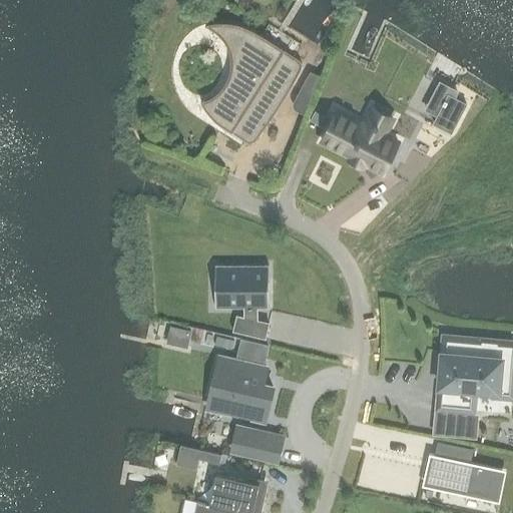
[(201,101),(201,102),(202,105),(204,108),(207,113),(211,117),(214,120),(218,123),(222,126),(240,138),(244,141),(246,142),(248,143),(250,143),(252,143),(254,142),(255,141),(269,123),(277,112),(282,103),(288,95),(293,86),(298,77),(302,69),(303,65),(301,61),(299,60),(291,54),(285,50),(281,47),(274,43),(266,38),(262,35),(259,33),(252,30),(245,27),(238,25),(234,24),(227,23),(219,23),(214,23),(212,24),(209,24),(205,26),(205,27),(209,29),(221,37),(222,40),(226,45),(229,52),(230,58),(231,65),(230,72),(228,79),(225,85),(220,90),(218,93),(214,95),(201,101)]
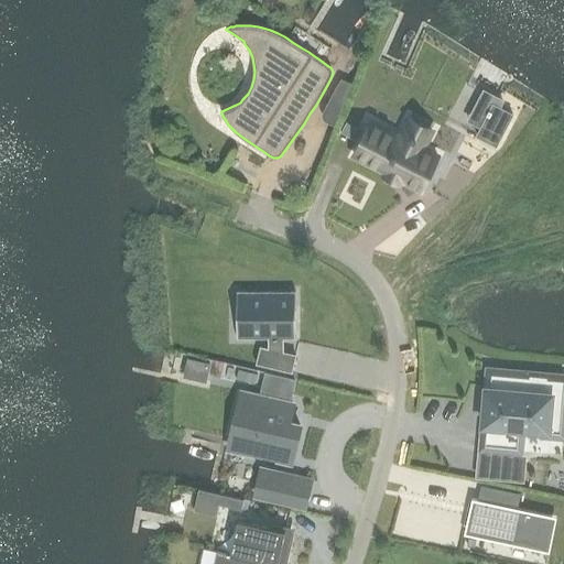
[(342,79),(326,108),(340,115),(351,85),(342,79)]
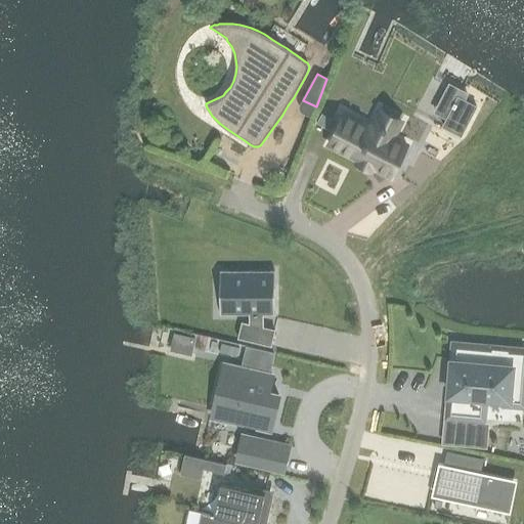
[(446,118),(441,127),(462,137),(478,106),(466,100),(457,96),(446,118)]
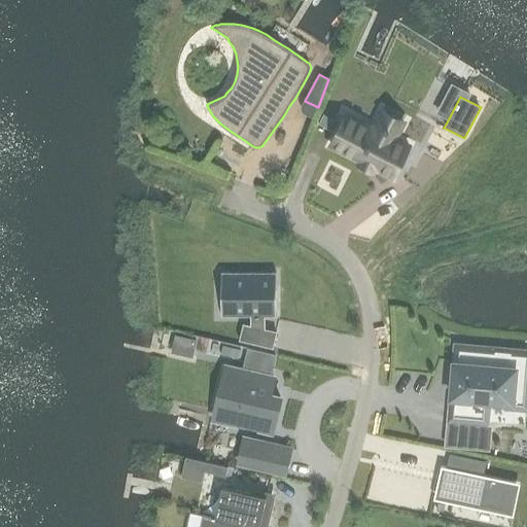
[(345,111),(327,147),(360,164),(381,173),(397,181),(415,144),(400,137),(402,132),(378,119),(375,125),(345,111)]
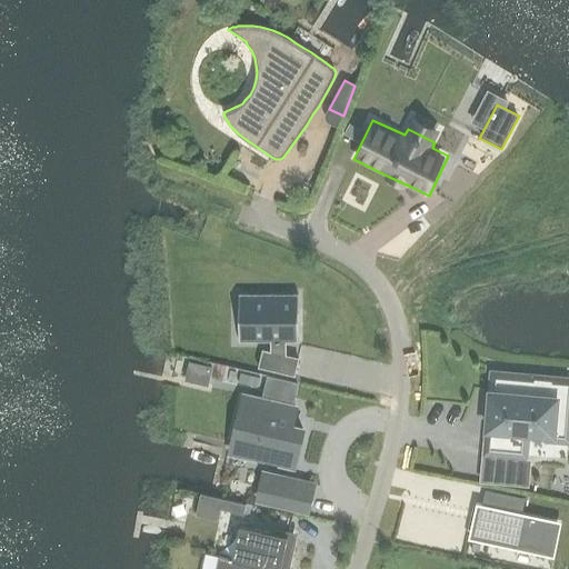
[(350,123),(345,135),(357,141),(362,130),(350,123)]
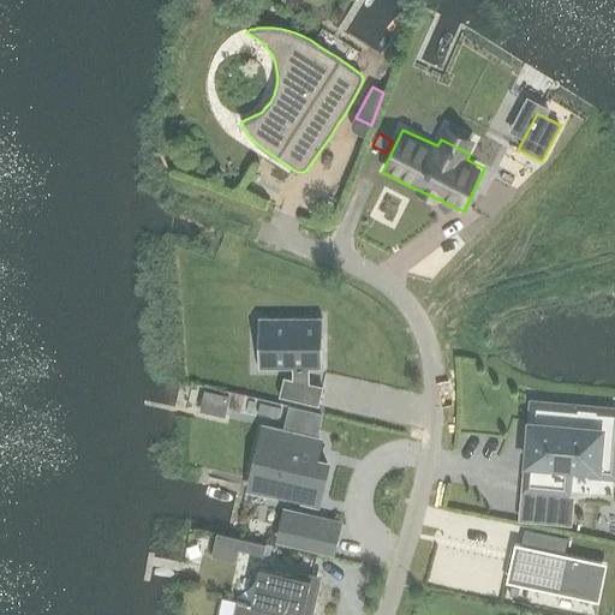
[(260,320),(261,368),(292,368),(309,368),(321,366),(320,320),(260,320)]
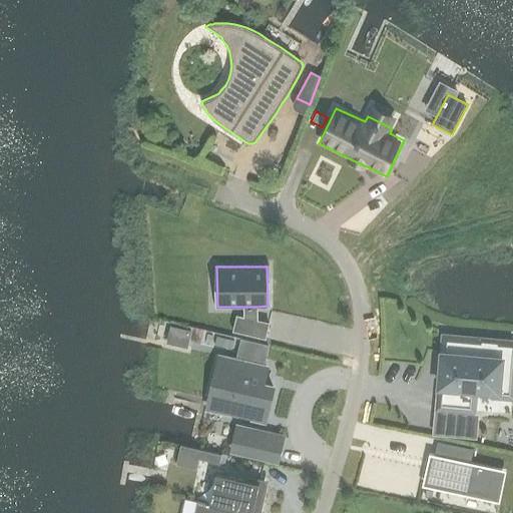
[(237,318),(234,331),(265,338),(268,325),(259,323),(243,319),(237,318)]
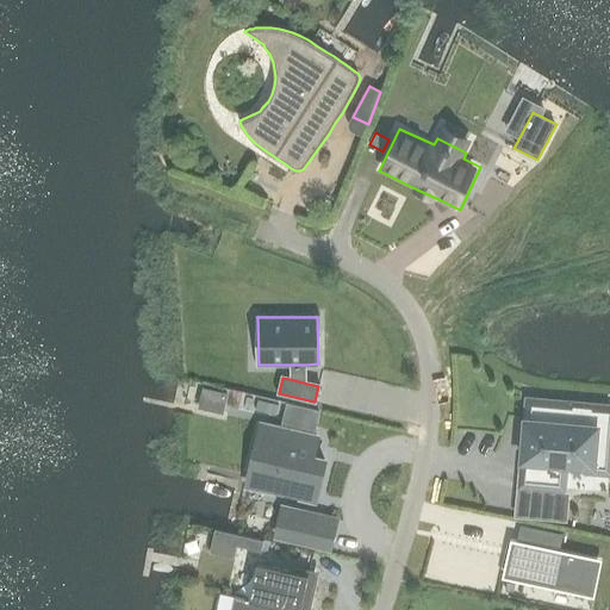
[(228,394),(204,388),(199,409),(223,415),(228,394)]
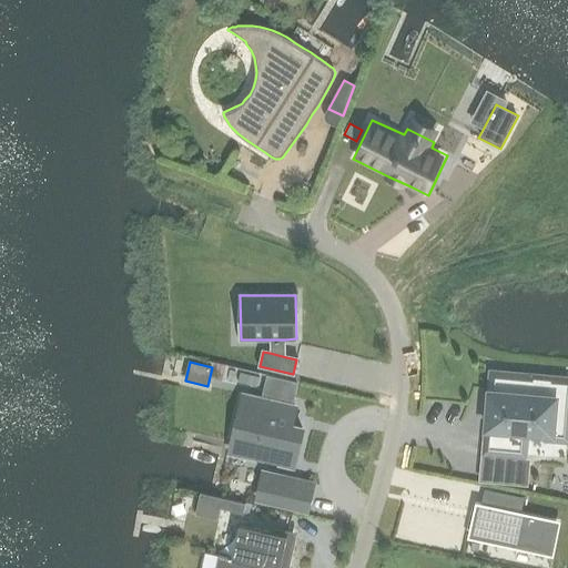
[(490,392),(487,429),(494,430),(492,454),(525,457),(527,433),(553,436),(558,379),(498,374),(497,393),(490,392)]
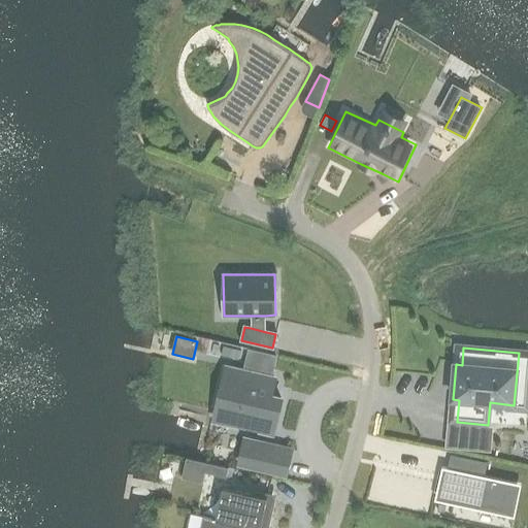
[(249,350),(243,372),(272,378),(277,356),(249,350)]
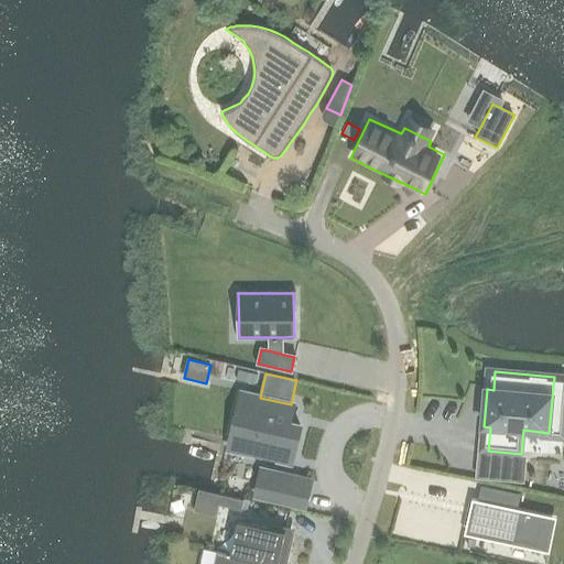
[(249,394),(238,440),(258,444),(256,456),(275,461),(278,454),(293,457),(300,426),(289,423),(293,404),(291,404),(260,398),(249,394)]
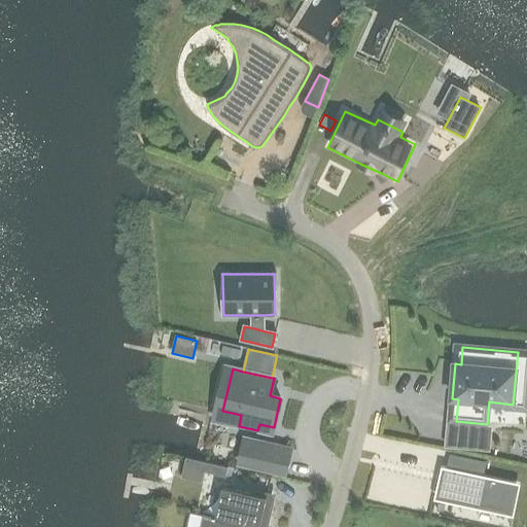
[(244,437),(241,451),(266,456),(268,443),(244,437)]
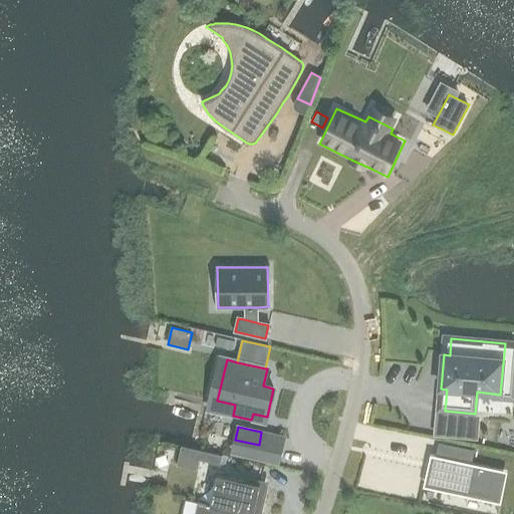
[(181,447),(177,466),(196,471),(198,463),(201,451),(181,447)]
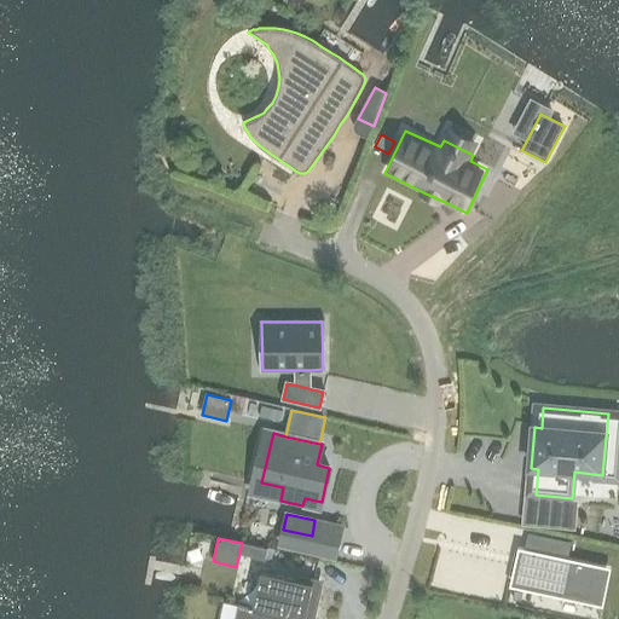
[(557,538),(555,550),(571,554),(573,542),(557,538)]
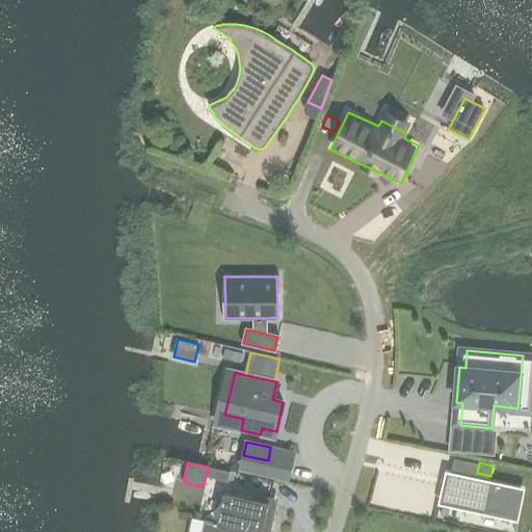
[(449,482),(445,502),(481,509),(480,513),(519,522),(519,517),(514,516),(521,491),(488,484),(489,481),(447,472),(445,481),(449,482)]
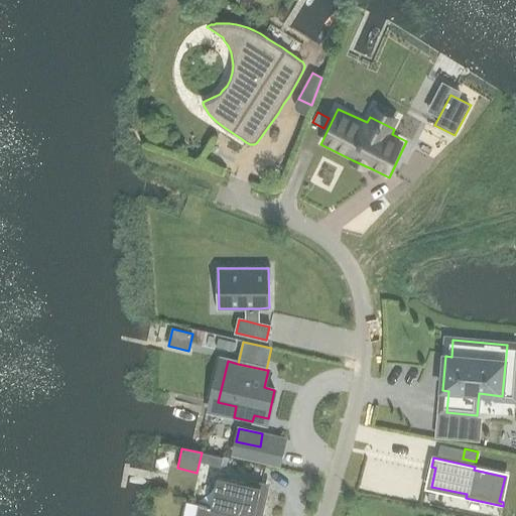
[(196,515),(262,515),(265,503),(262,502),(265,487),(225,478),(223,489),(219,489),(215,507),(199,504),(196,515)]
